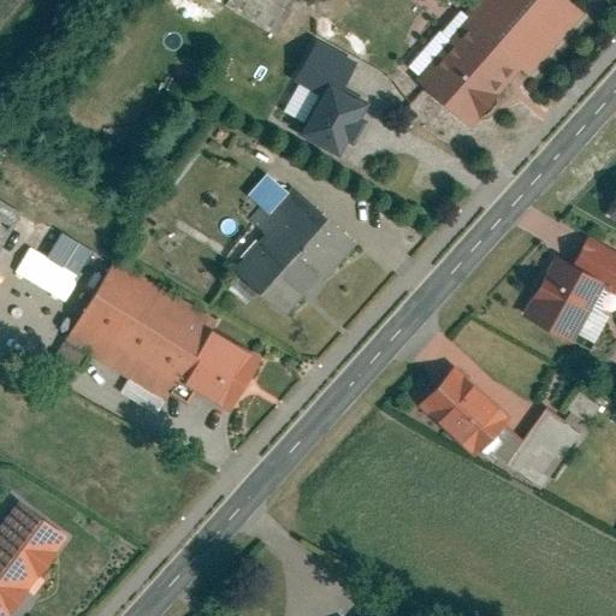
[(227,0),(224,6),(276,39),(298,0),(227,0)]
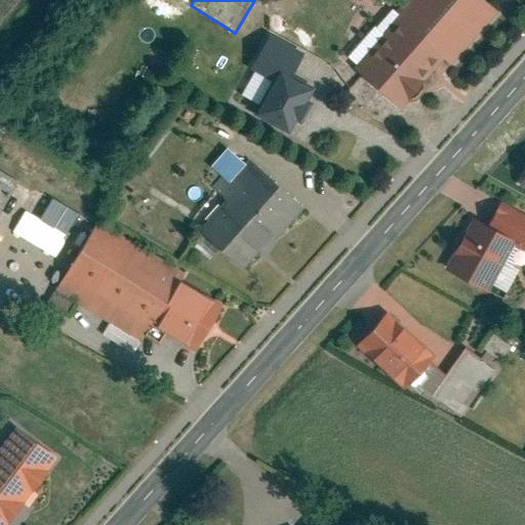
[(481,0),(405,0),(394,13),(397,16),(442,56),(452,65),(497,13),(481,0)]
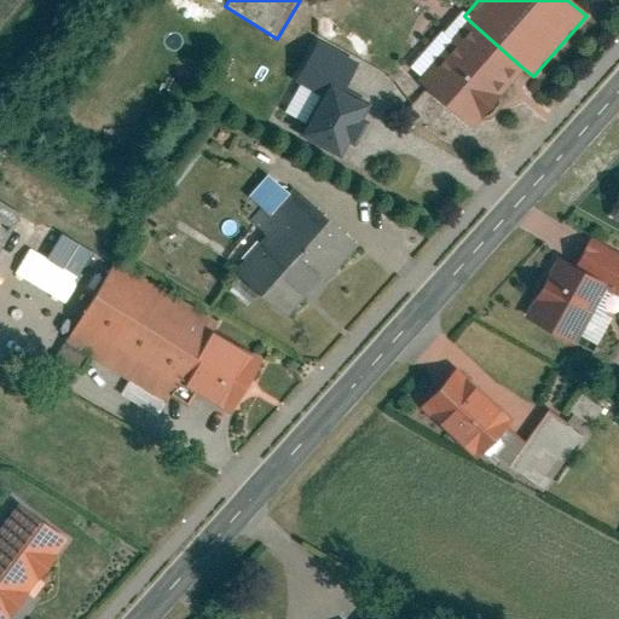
[(521,67),(468,19),(451,39),(453,42),(421,80),(472,126),(498,96),(493,92),(501,84),(504,86),(521,67)]
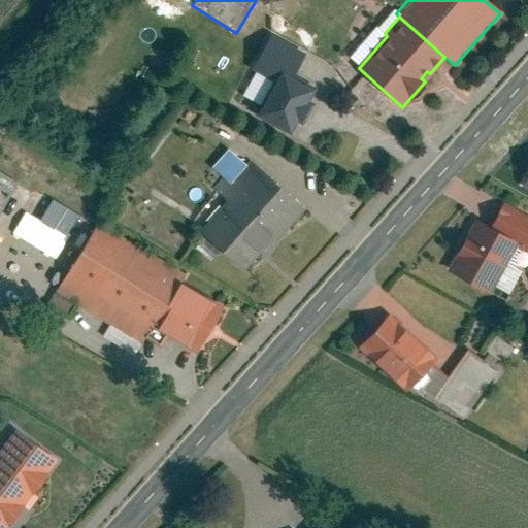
[(281,78),(289,83),(300,62),(271,45),(256,73),(276,86),(281,78)]
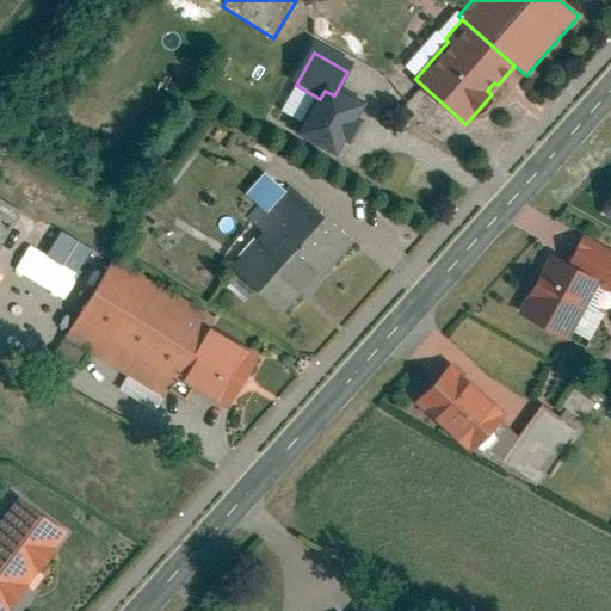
[(320,99),(298,137),(335,158),(344,143),(347,146),(357,128),(353,125),(362,111),(334,96),(325,91),(320,99)]
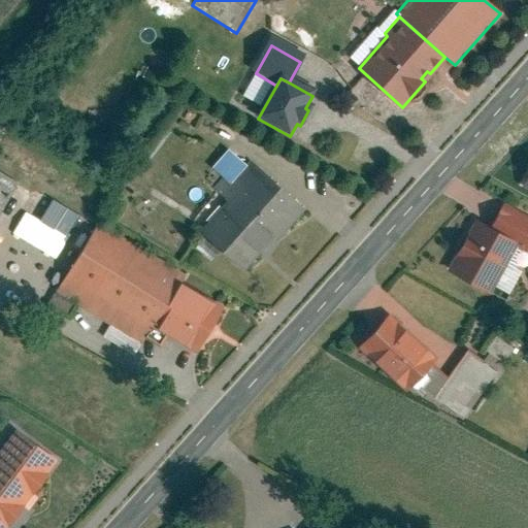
[(224,177),(230,184),(246,165),(228,150),(212,167),(224,177)]
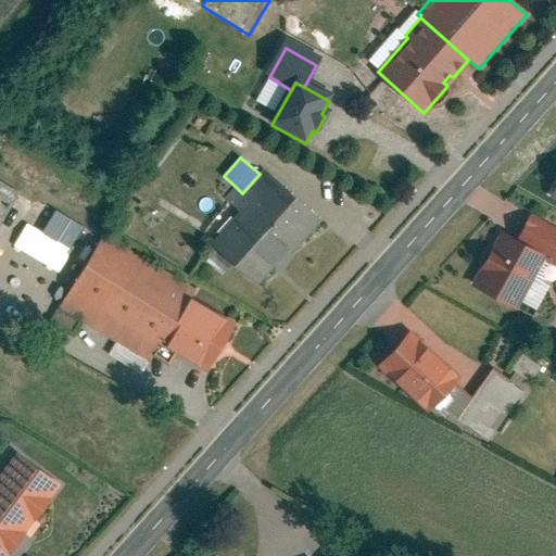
[(321,220),(264,169),(260,174),(242,193),(236,187),(225,200),(241,213),(213,244),(216,248),(234,263),(257,283),(288,249),(293,253),(321,220)]
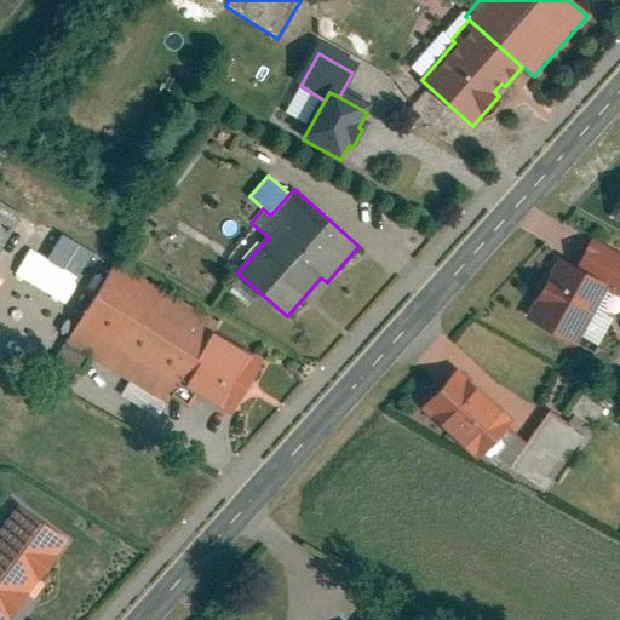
[(0,252),(21,218),(0,205),(0,252)]
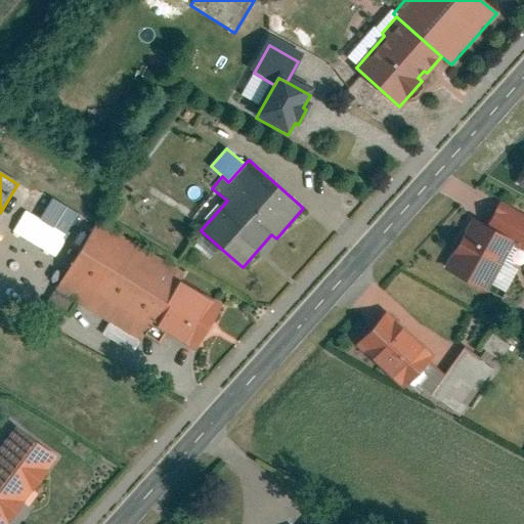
[(52,199),(40,219),(53,227),(61,215),(74,222),(78,215),(52,199)]
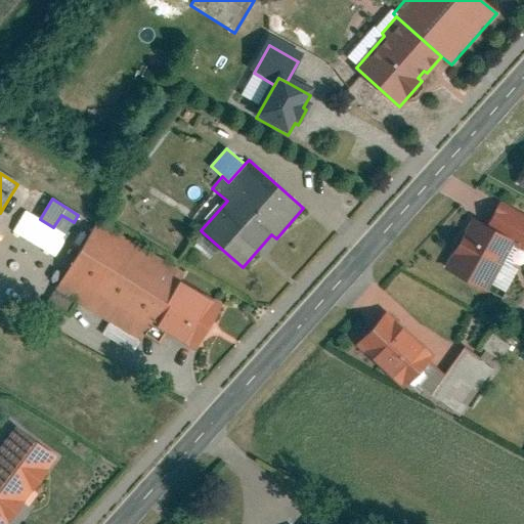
[(523,217),(499,204),(487,227),(512,241),(523,247),(523,217)]
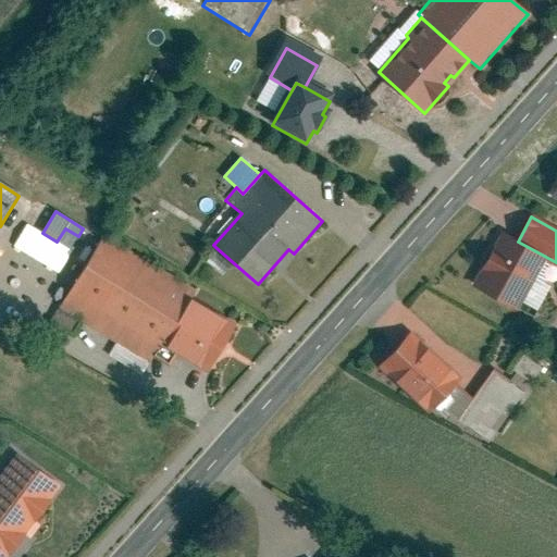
[(65,229),(57,242),(70,250),(78,236),(65,229)]
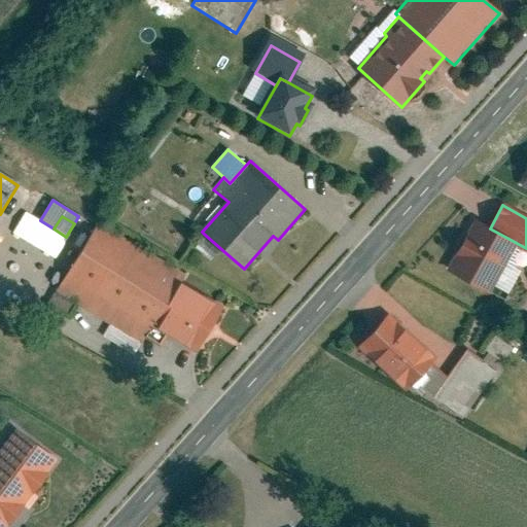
[(459,255),(451,271),(487,290),(491,284),(503,262),(515,242),(490,229),(478,221),(469,237),(467,236),(457,255),(459,255)]
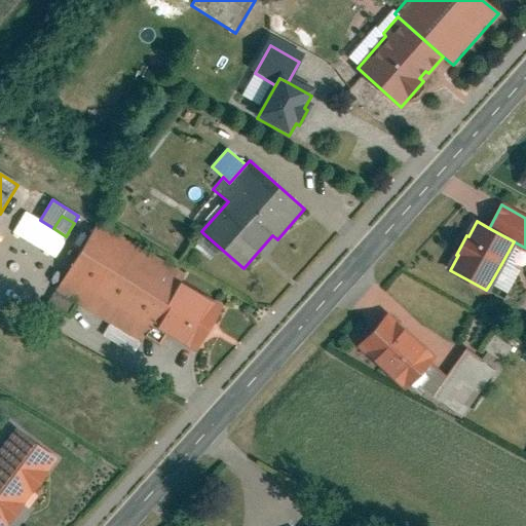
[(186,275),(98,223),(55,292),(75,303),(110,324),(102,336),(133,354),(145,334),(152,323),(177,280),(181,283),(186,275)]
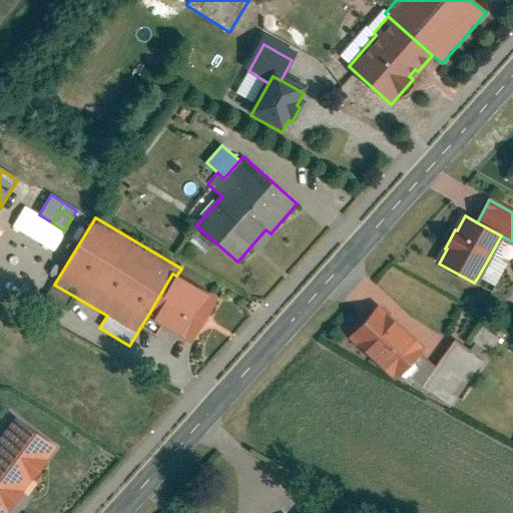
[(215,242),(199,228),(189,240),(205,253),(215,242)]
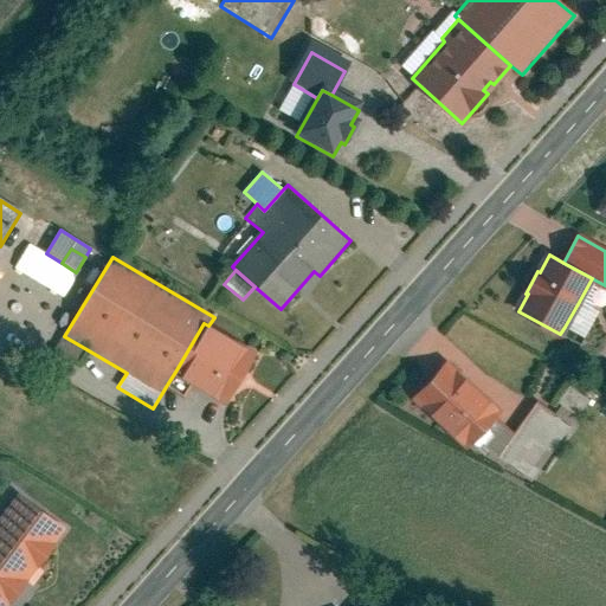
[(605,288),(605,285),(592,278),(579,302),(594,310),(605,288)]
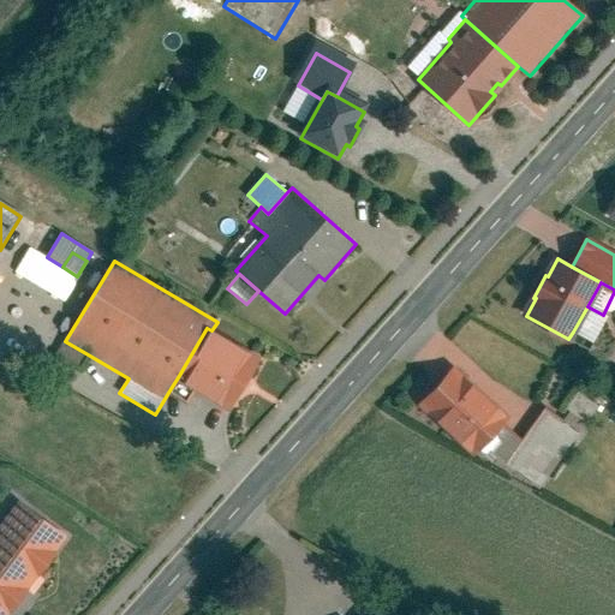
[(603,315),(587,306),(573,332),(592,344),(607,317),(603,315)]
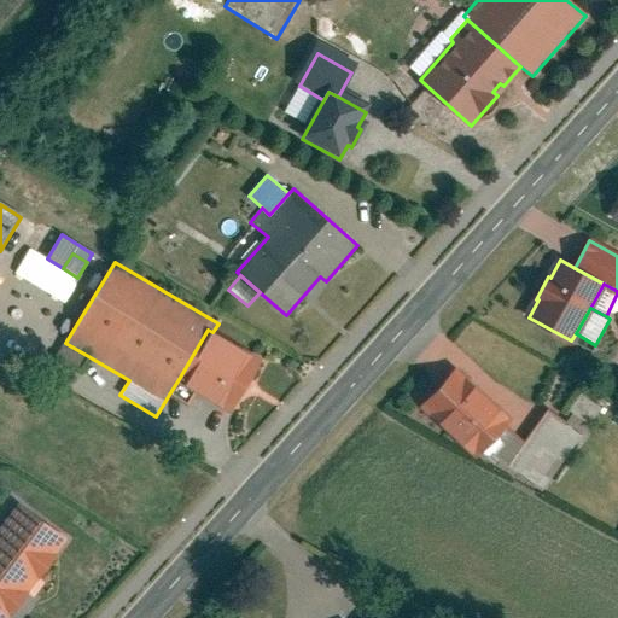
[(213,332),(208,330),(179,379),(196,390),(229,410),(260,361),(213,332)]
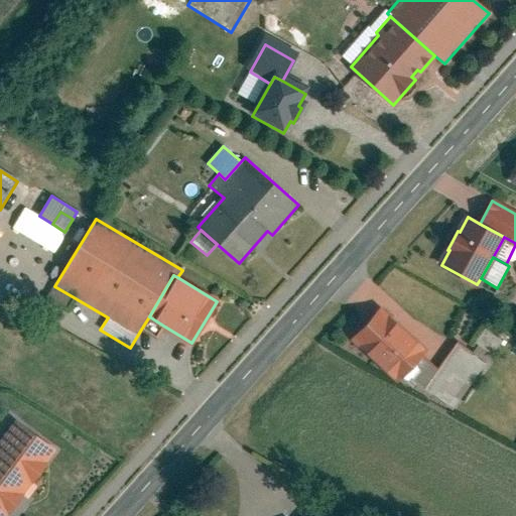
[(74,297),(54,286),(48,296),(68,307),(74,297)]
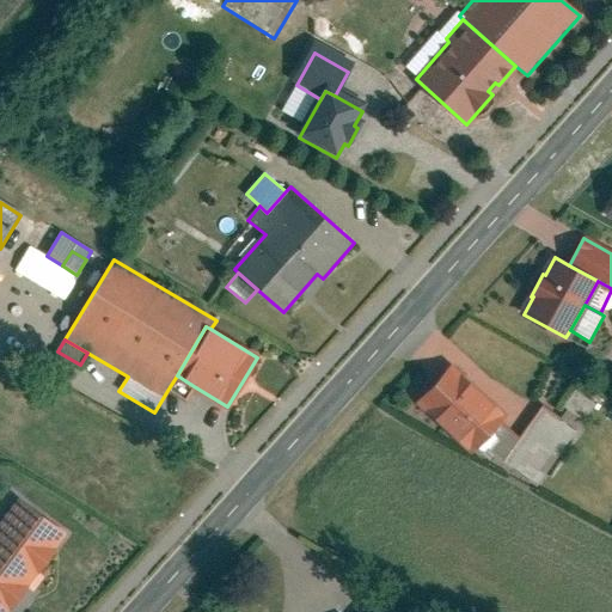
[(518,441),(499,423),(505,417),(453,371),(420,407),(471,453),(479,444),(501,463),(518,441)]
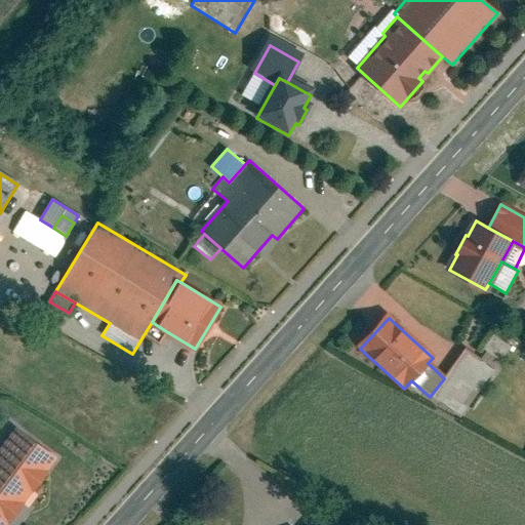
[(166,331),(152,322),(145,333),(160,342),(166,331)]
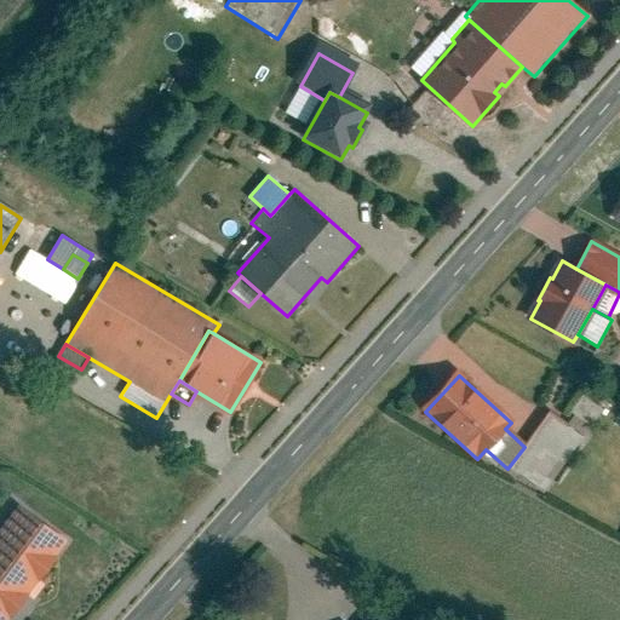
[(568,412),(589,426),(601,409),(580,395),(568,412)]
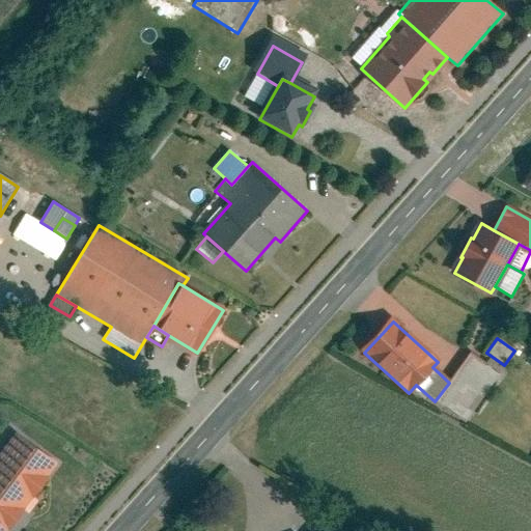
[(449,383),(435,401),(464,423),(500,374),(471,354),(449,383)]
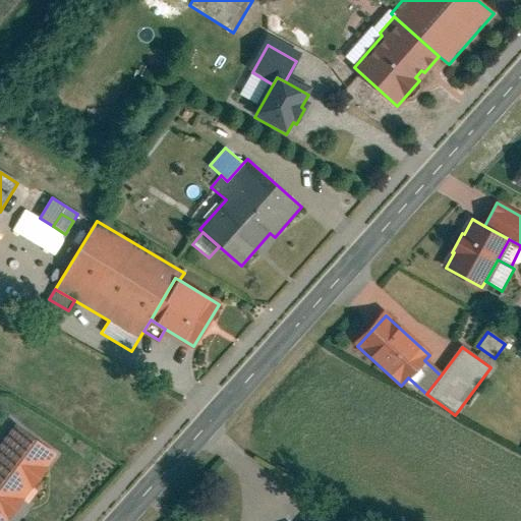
[(0,520),(3,520),(7,516),(9,517),(21,502),(19,500),(33,482),(35,483),(46,469),(44,468),(55,453),(19,426),(0,451),(0,520)]
